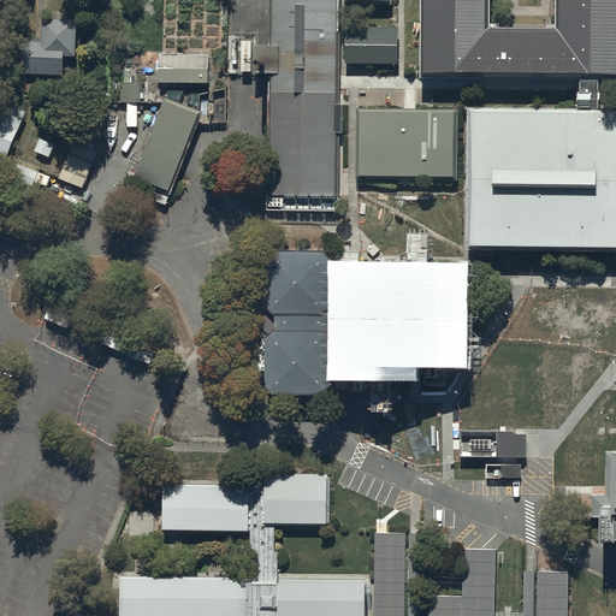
[(339,0),(270,0),(270,47),(256,47),(256,75),(268,75),(268,196),(338,196),(338,134),(343,134),(343,106),(339,106),(339,89),(339,86),(341,76),(339,0)]
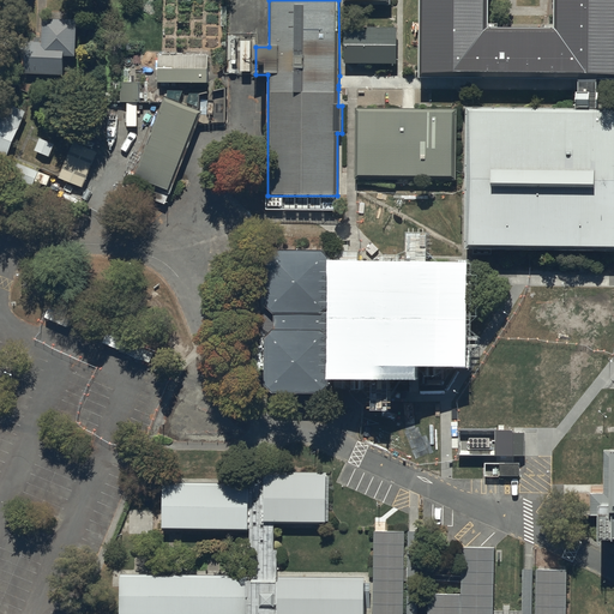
[(419,0),(419,76),(419,79),(578,80),(596,80),(613,80),(613,0),(553,0),(554,29),(488,29),(487,0),(419,0)]
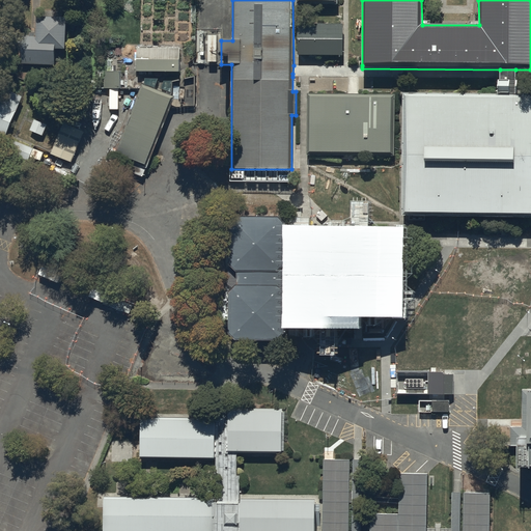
[(67,19),(37,17),(37,33),(28,33),(24,33),(22,64),(55,65),(56,49),(66,50),(67,19)]
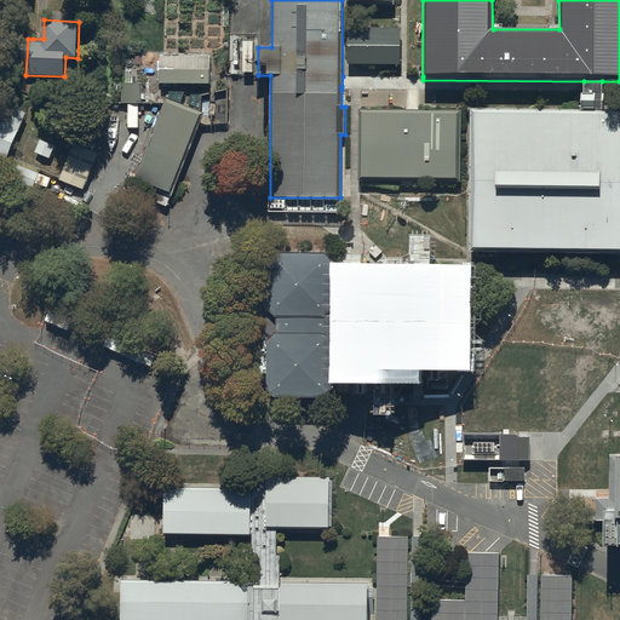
[(348,28),(348,65),(401,65),(401,28),(348,28)]
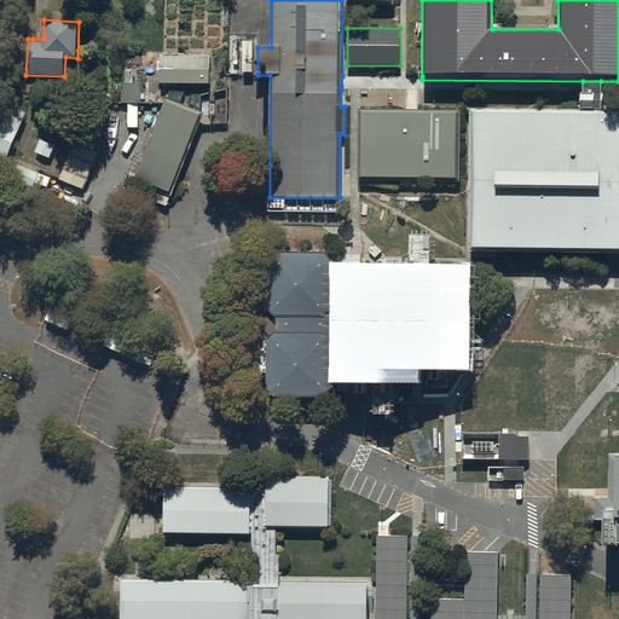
[(210,57),(161,57),(161,84),(210,84),(210,57)]
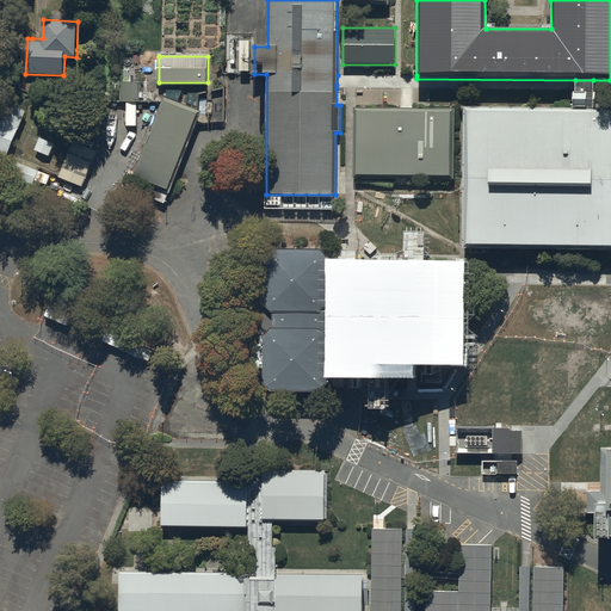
[(339,75),(338,75),(337,85),(337,88),(350,88),(399,90),(401,111),(407,111),(414,111),(412,90),(575,91),(575,86),(575,80),(417,79),(417,75),(399,75),(339,75)]
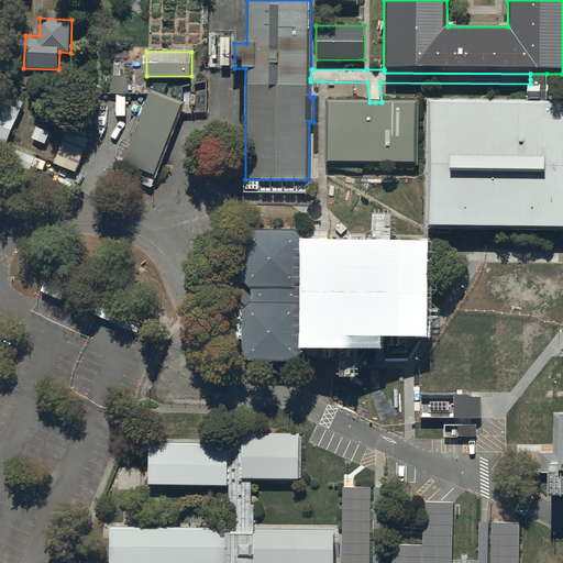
[(530,101),(427,100),(426,230),(562,231),(562,100),(547,101),(547,84),(547,79),(547,74),(530,74),(530,79),(530,84),(530,101)]
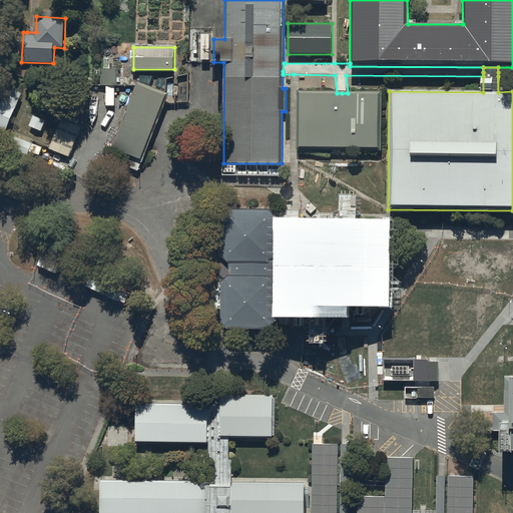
[(512,67),(498,67),(498,72),(498,76),(512,76),(512,67)]
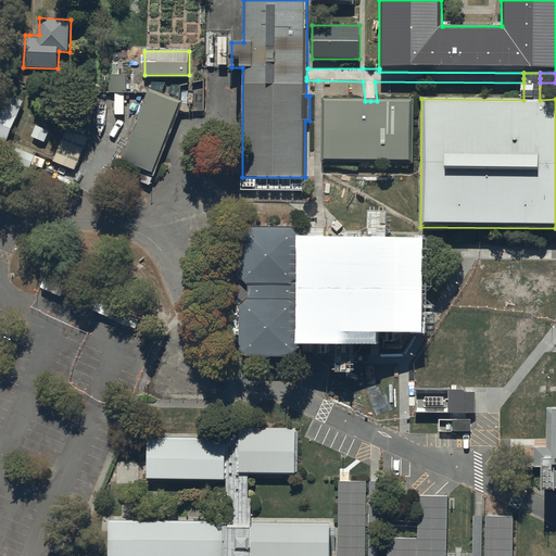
[(127,75),(110,75),(110,92),(127,93),(127,75)]
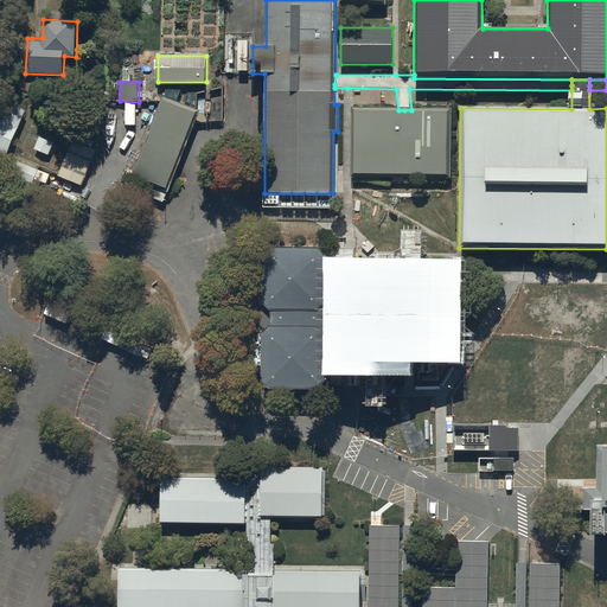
[(200,112),(164,97),(132,178),(168,193),(200,112)]
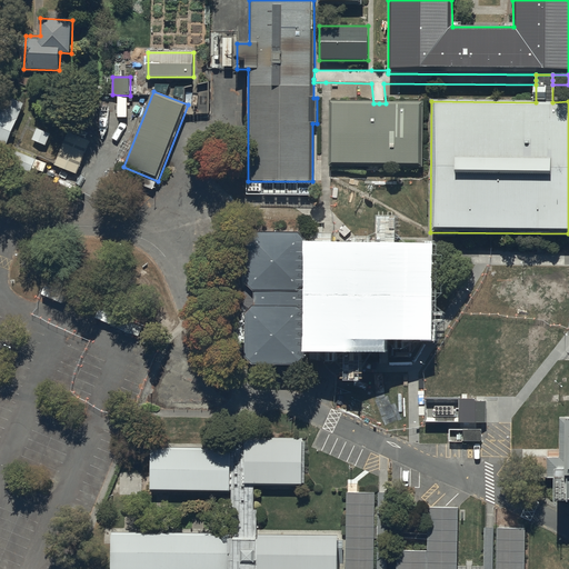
[(0,105),(0,142),(8,146),(25,103),(5,96),(0,105)]
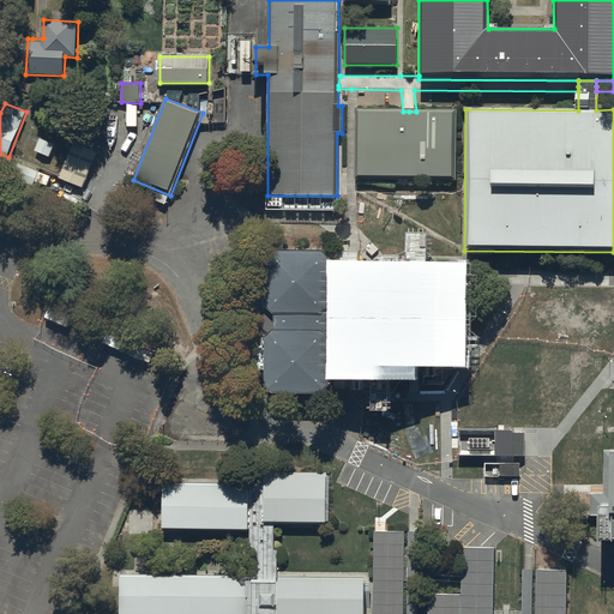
[(403,112),(357,112),(356,182),(457,184),(458,113),(416,112),(409,112),(403,112)]
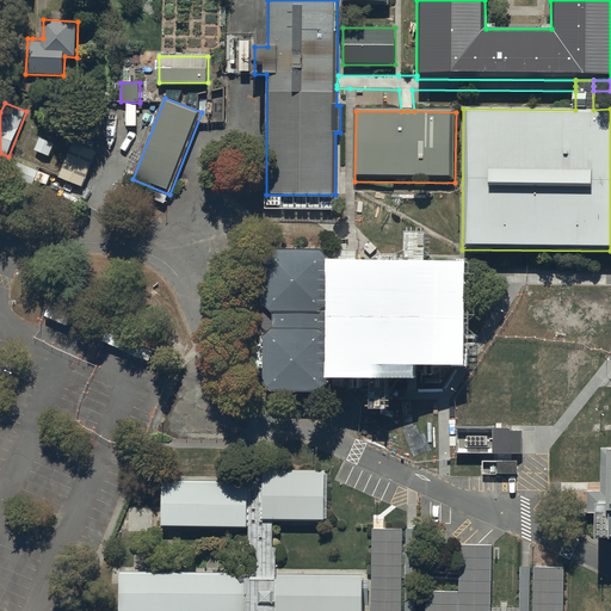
[(55,144),(39,139),(38,142),(35,150),(49,156),(55,144)]
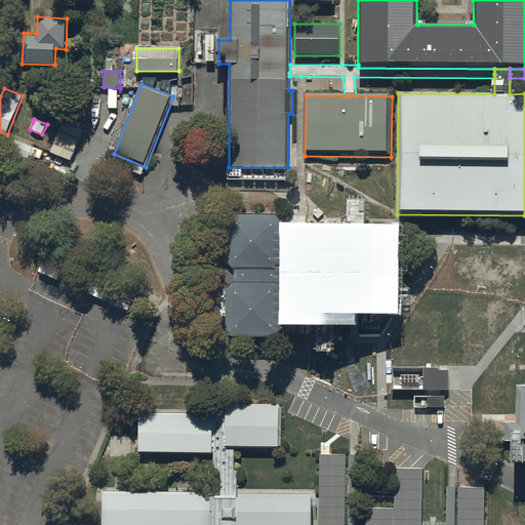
[(51,151),(50,153),(71,161),(83,130),(77,128),(63,122),(51,151)]
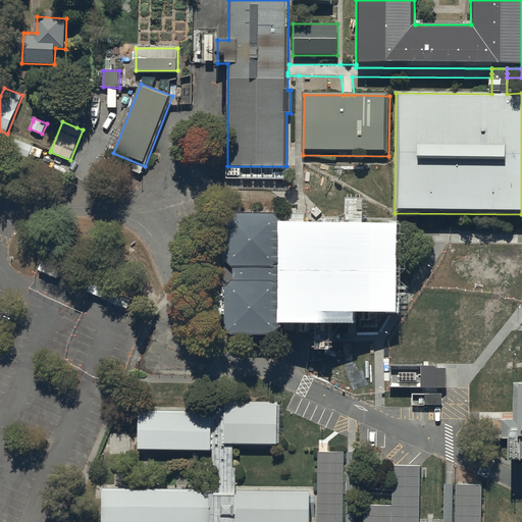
[(29,158),(33,146),(11,138),(6,150),(29,158)]
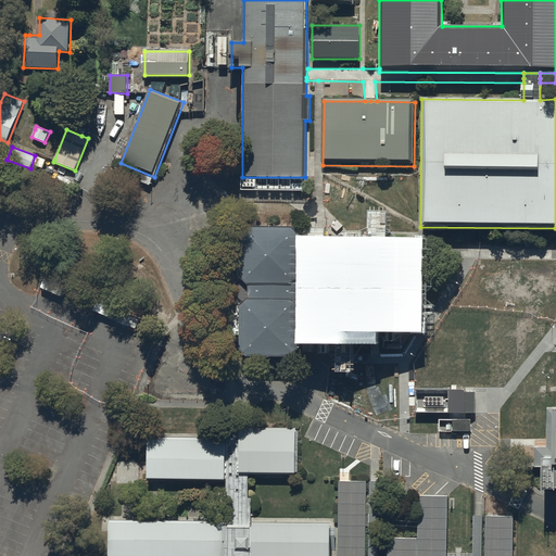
[(291,228),(249,227),(241,235),(240,278),(249,287),(249,299),(240,307),(240,351),(247,357),(291,357),(299,351),(299,333),(307,330),(317,340),(364,340),(371,331),(371,329),(404,329),(416,318),(416,255),(405,243),(343,242),(332,254),(331,270),(318,270),(299,270),(299,236),(291,228)]
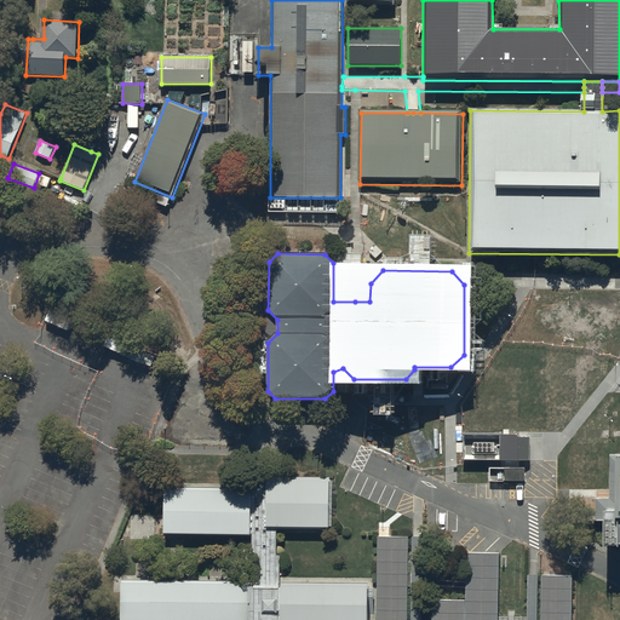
[(520,437),(518,437),(518,461),(524,461),(529,461),(529,437),(520,437)]
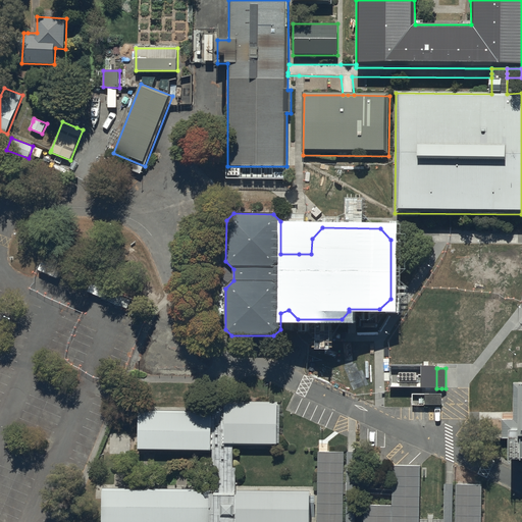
[(521,386),(518,386),(518,432),(515,432),(509,432),(508,462),(521,462),(521,459),(521,458),(521,386)]
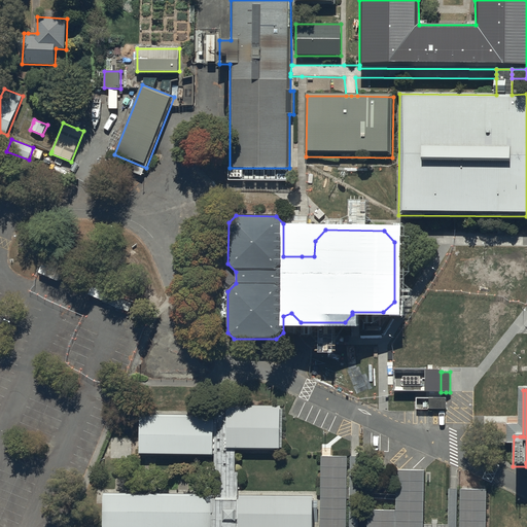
[(446,398),(428,398),(429,410),(446,410),(446,398)]
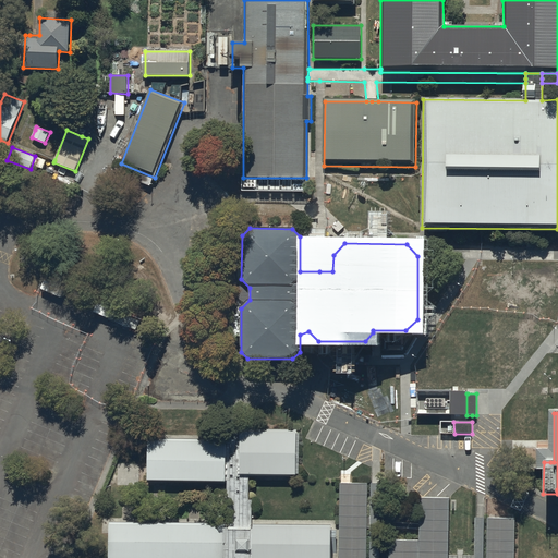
[(227,440),(153,439),(153,484),(226,484),(226,525),(111,525),(111,535),(110,557),(331,557),(332,518),(251,518),(251,480),(243,480),(244,432),(239,432),(234,432),(227,432),(227,440)]
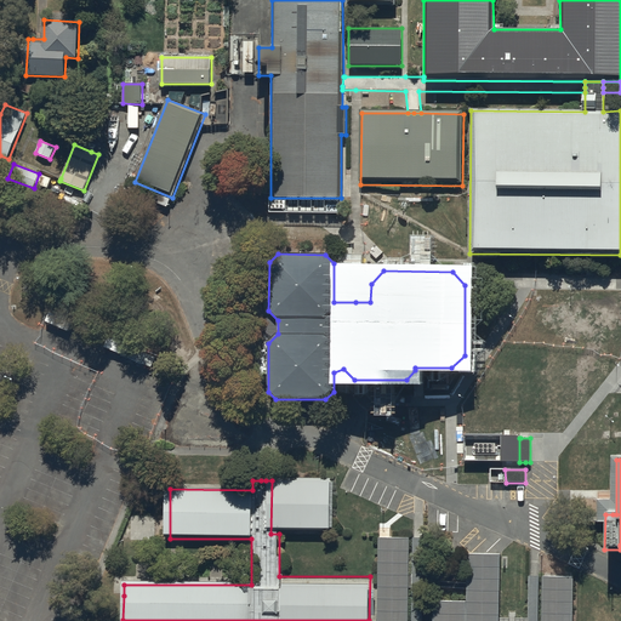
[(331,480),(272,480),(271,534),(279,534),(330,534),(331,480)]
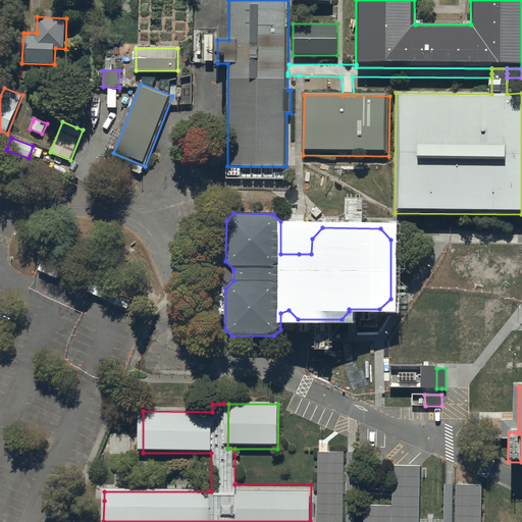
[(343,521),(344,454),(318,453),(317,486),(316,521),(343,521)]
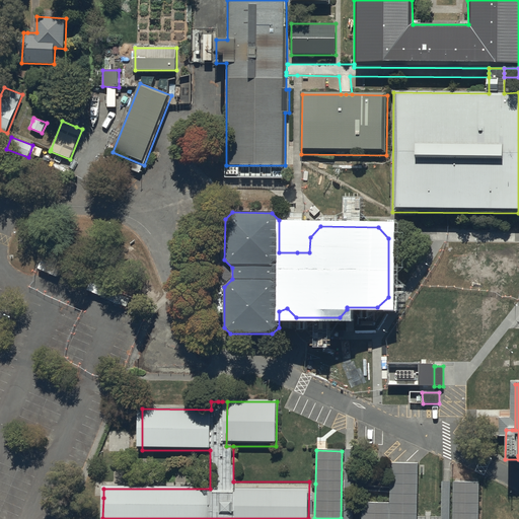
[(389,504),(362,504),(361,518),(417,518),(419,464),(390,463),(389,504)]
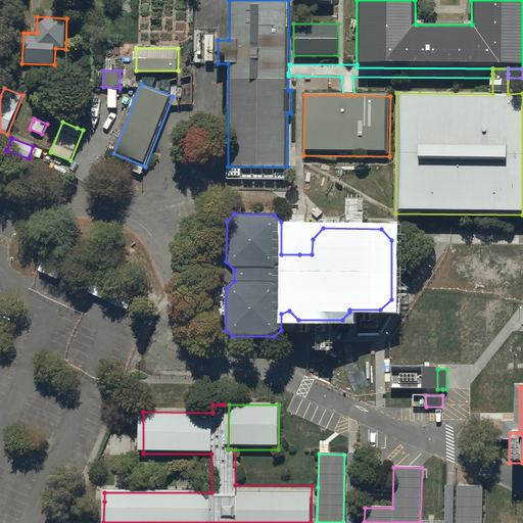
[(481,522),(482,486),(457,486),(456,522),(481,522)]
